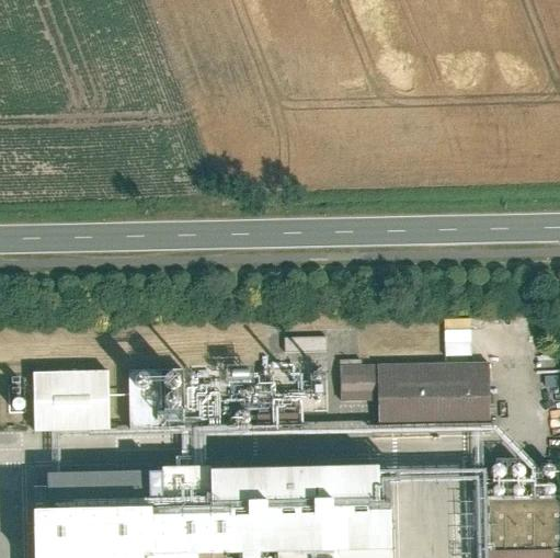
[(491,422),(490,402),(489,365),(335,371),(338,408),(378,406),(378,426),(491,422)]
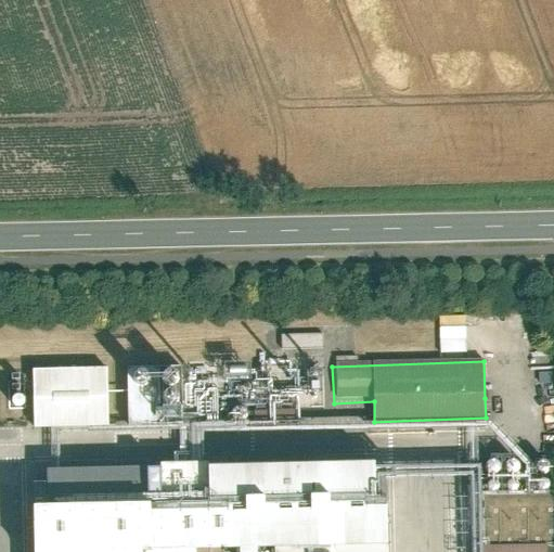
[(181,366),(127,367),(129,434),(183,432),(181,366)]
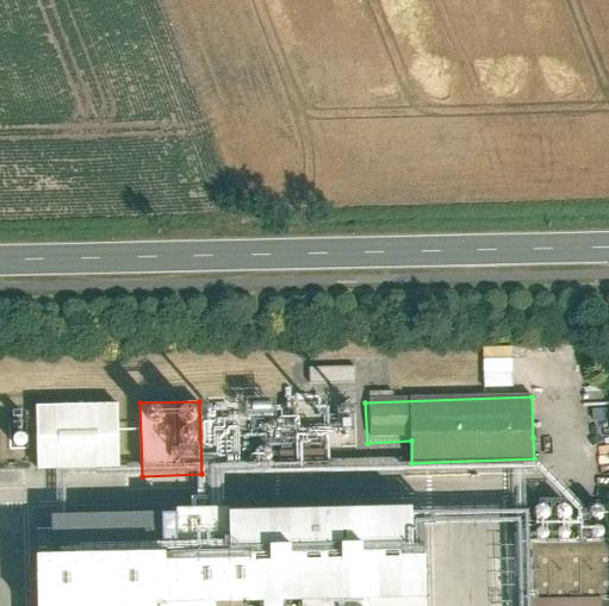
[(117,405),(36,407),(37,476),(119,474),(117,405)]
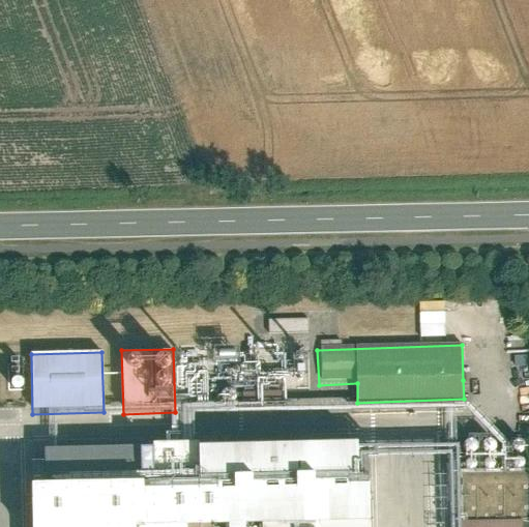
[(398,526),(395,437),(38,446),(40,526),(398,526)]
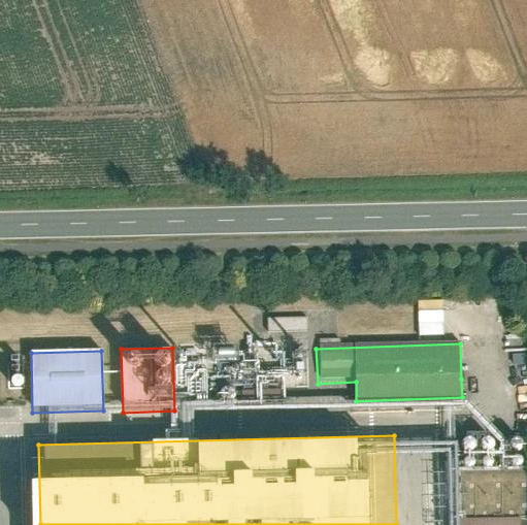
[(526,512),(478,515),(478,524),(526,524),(526,512)]
